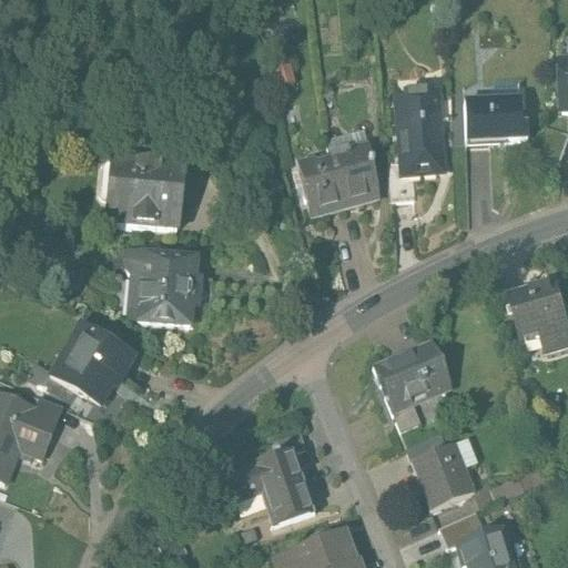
[(434,99),(394,102),(398,153),(401,179),(413,178),(442,175),(434,99)]
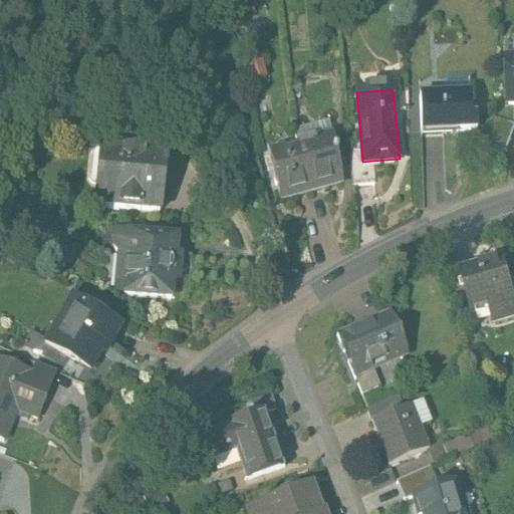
[(472,97),(421,99),(423,133),(479,130),(478,119),(473,119),(472,97)]
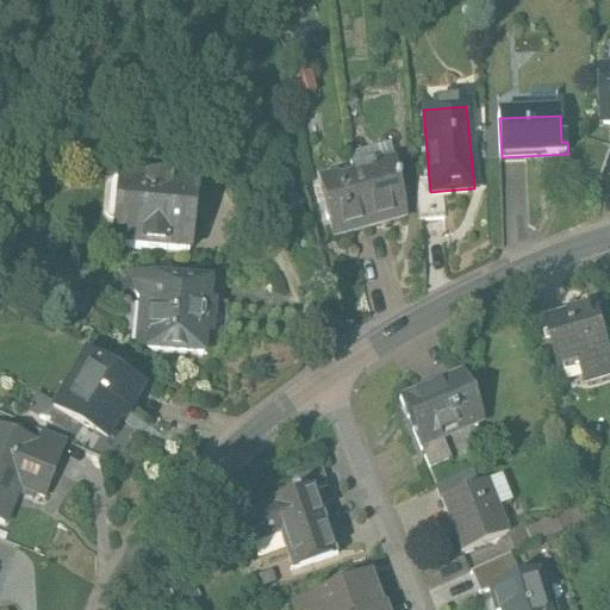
[(609,150),(580,141),(577,179),(597,181),(609,150)]
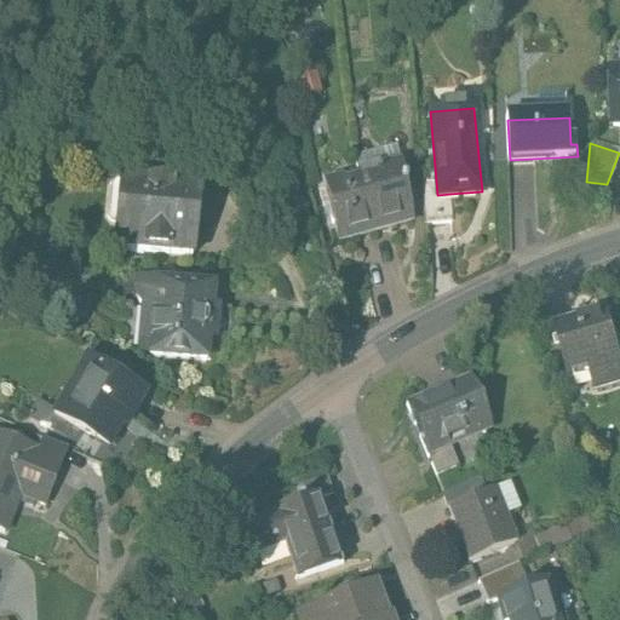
[(437,195),(435,167),(420,168),(426,220),(453,218),(451,194),(437,195)]
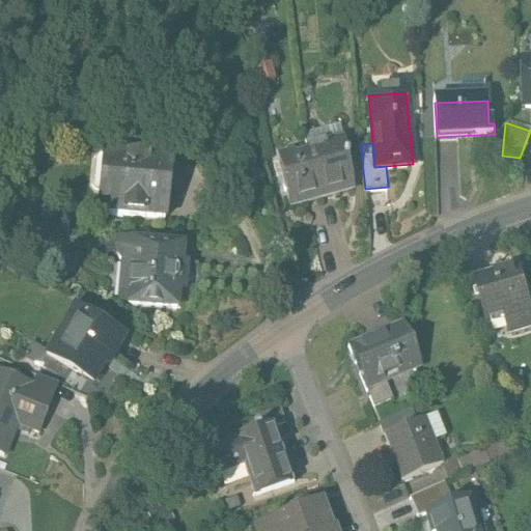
[(343,146),(326,151),(326,155),(309,159),(319,198),(353,189),(350,178),(352,177),(343,146)]
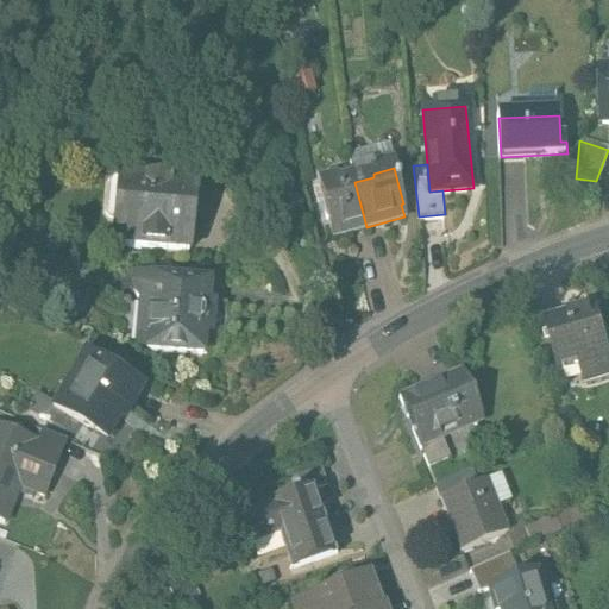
[(198,180),(121,173),(121,174),(121,177),(129,177),(126,205),(118,209),(118,213),(115,239),(192,246),(194,215),(188,214),(190,183),(198,183),(198,180)]
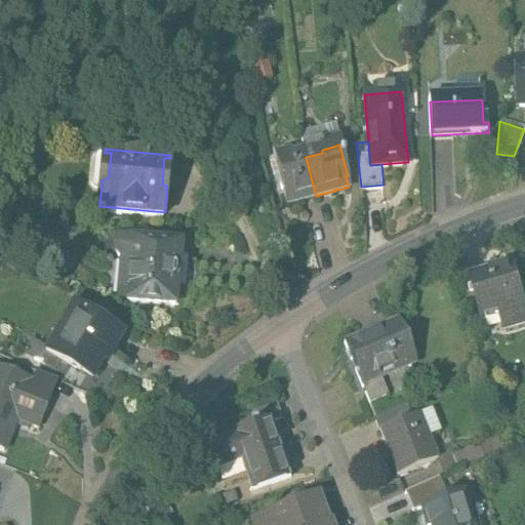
[(105,150),(99,150),(94,154),(92,177),(96,183),(102,184),(102,180),(109,176),(111,153),(105,153),(105,150)]
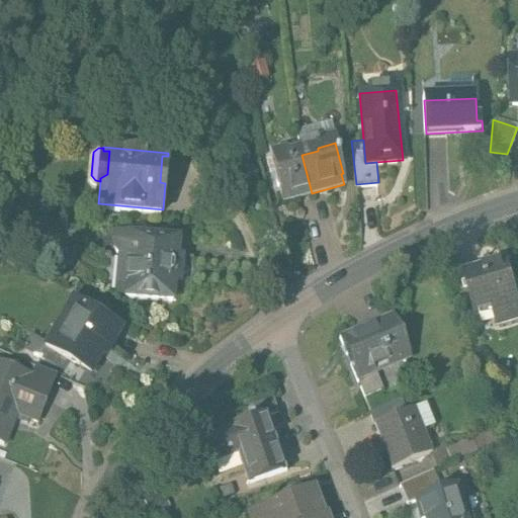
[(312,193),(301,155),(287,159),(286,156),(273,159),(276,172),(275,172),(278,186),(280,186),(283,200),(312,193)]
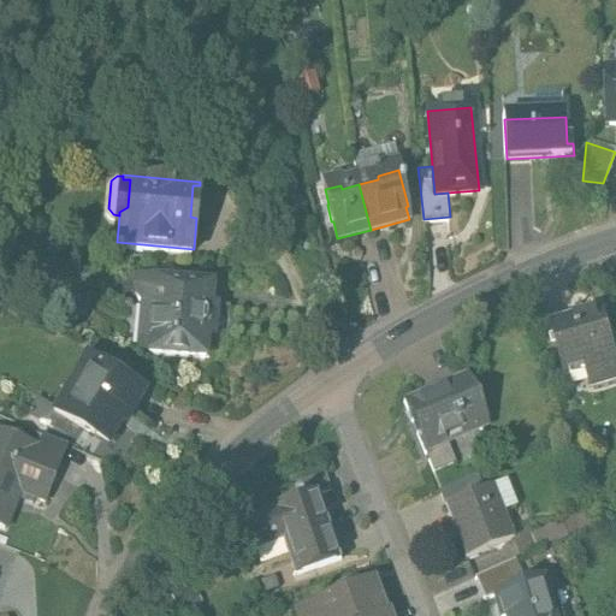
[(147,296),(154,301),(149,347),(206,353),(213,280),(137,273),(137,282),(141,290),(147,296)]
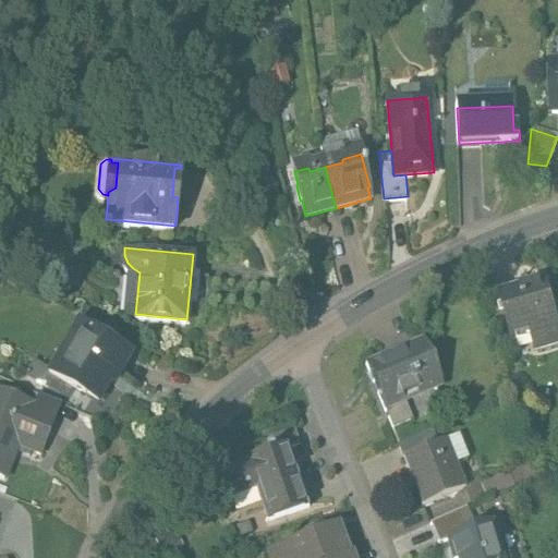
[(557,329),(544,279),(518,287),(519,290),(500,295),(514,348),(534,342),(535,349),(557,342),(557,329)]
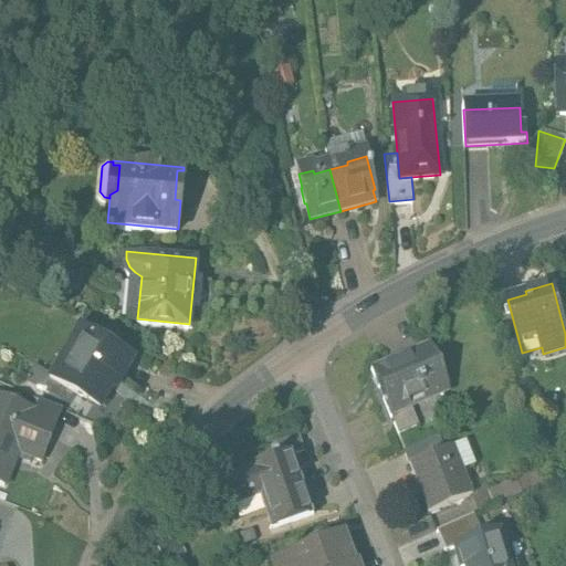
[(98,410),(117,379),(121,381),(135,357),(75,324),(43,378),(98,410)]
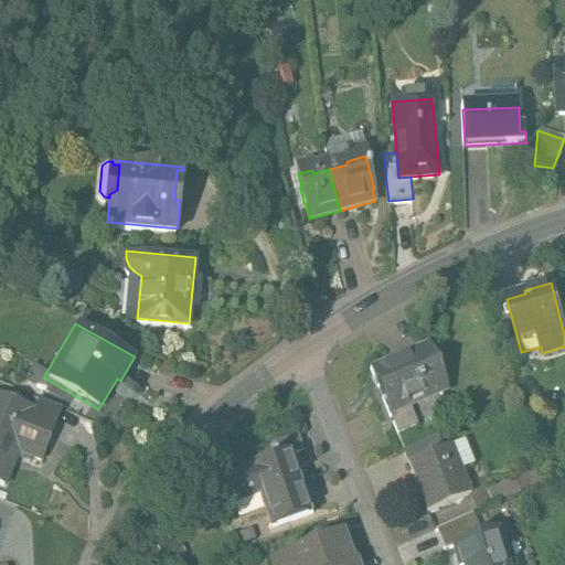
[(423,348),(392,361),(386,358),(370,365),(391,414),(392,414),(409,406),(411,406),(407,397),(438,384),(423,348)]
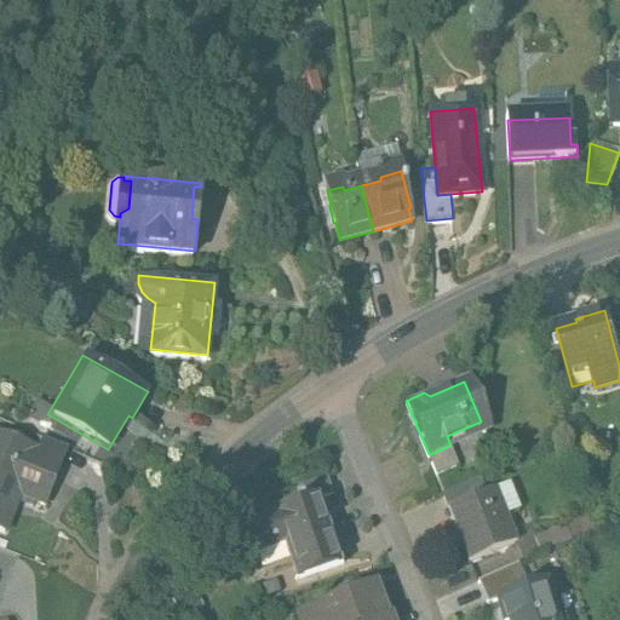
[(19,501),(45,511),(61,463),(0,438),(0,533),(7,537),(19,501)]
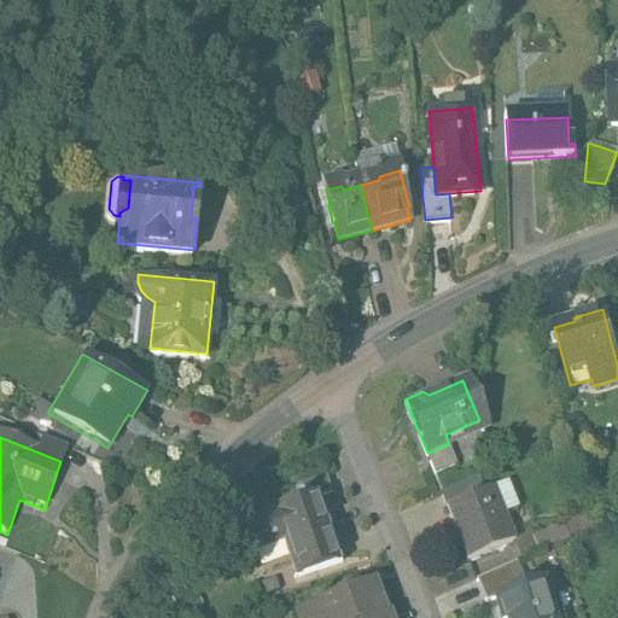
[(66,448),(42,438),(36,453),(60,461),(66,448)]
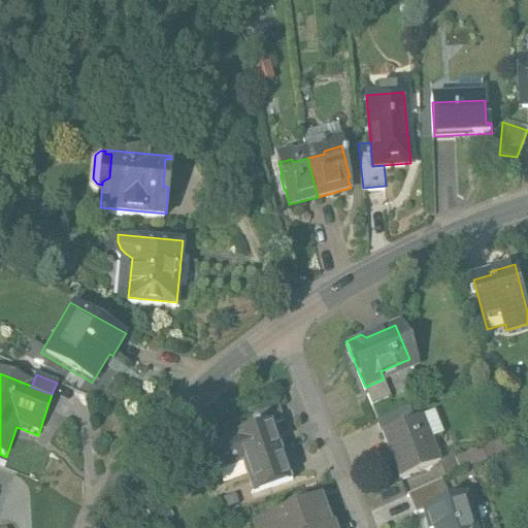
[(383,380),(366,387),(372,401),(389,394),(383,380)]
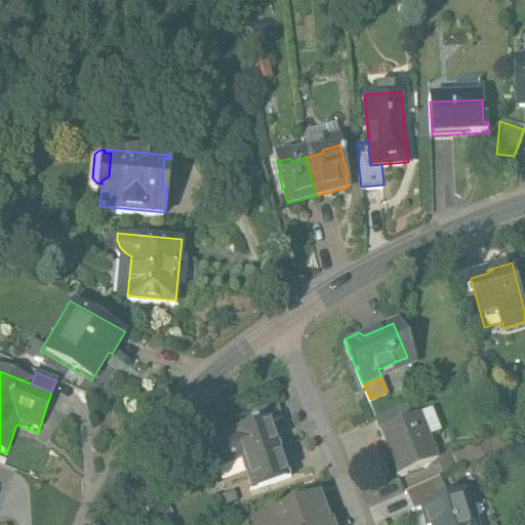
[(277,400),(252,408),(257,421),(257,420),(258,421),(270,418),(282,414),(277,400)]
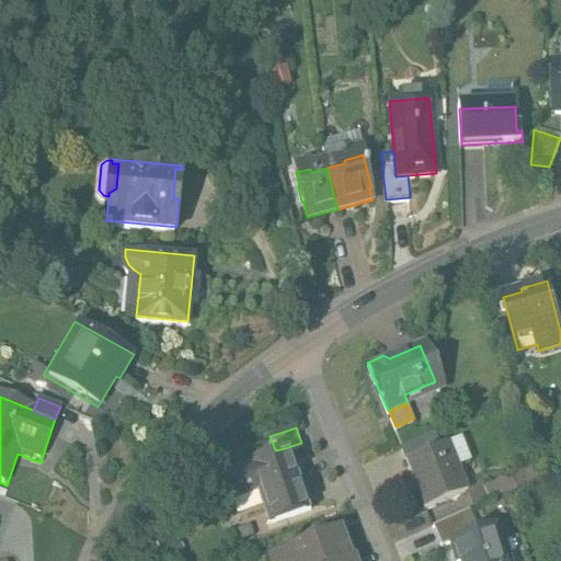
[(433,430),(401,443),(408,458),(441,446),(433,430)]
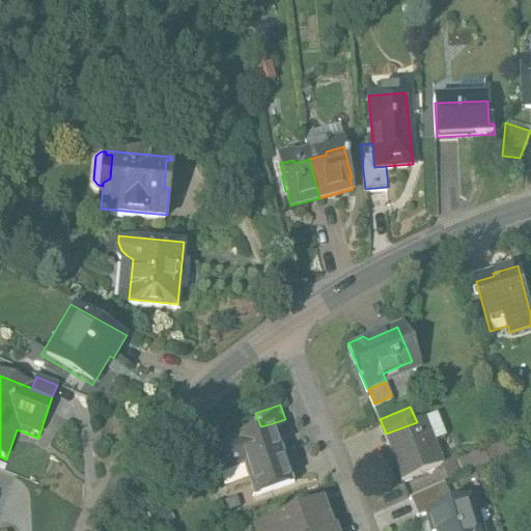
[(386,434),(384,435),(401,480),(442,465),(424,419),(417,422),(386,434)]
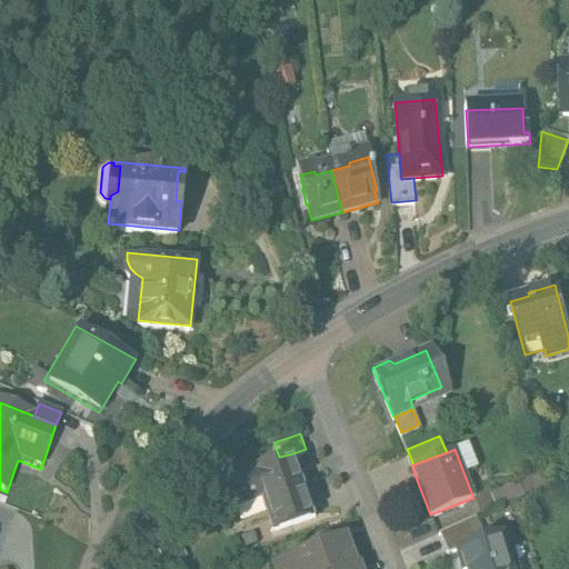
[(279,457),(272,459),(272,460),(252,467),(252,469),(227,478),(235,500),(263,491),(276,527),(313,515),(292,453),(280,457),(279,456),(279,457)]
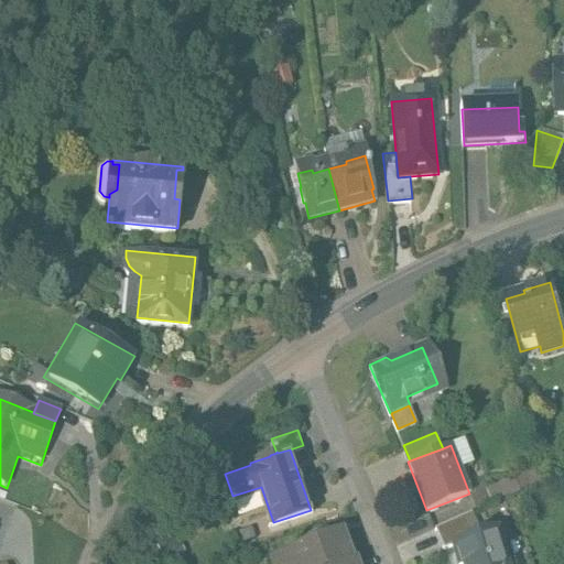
[(484,488),(469,494),(477,510),(540,483),(543,480),(540,470),(486,491),(484,488)]
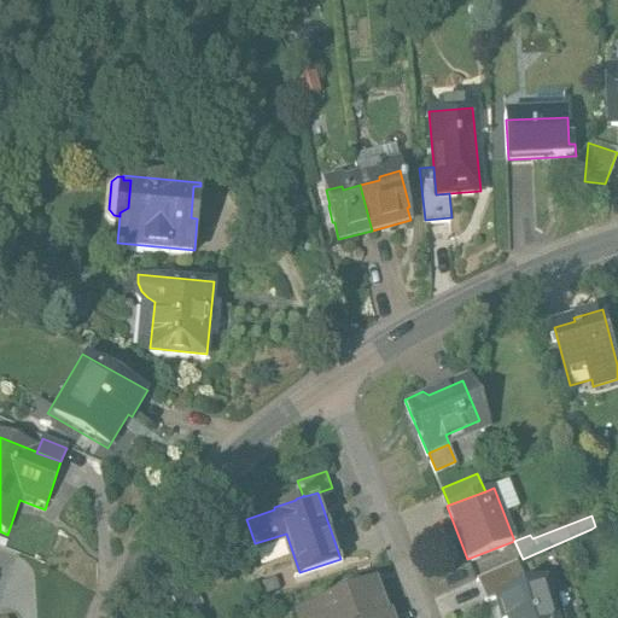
[(517,563),(476,578),(487,601),(497,598),(528,588),(517,563)]
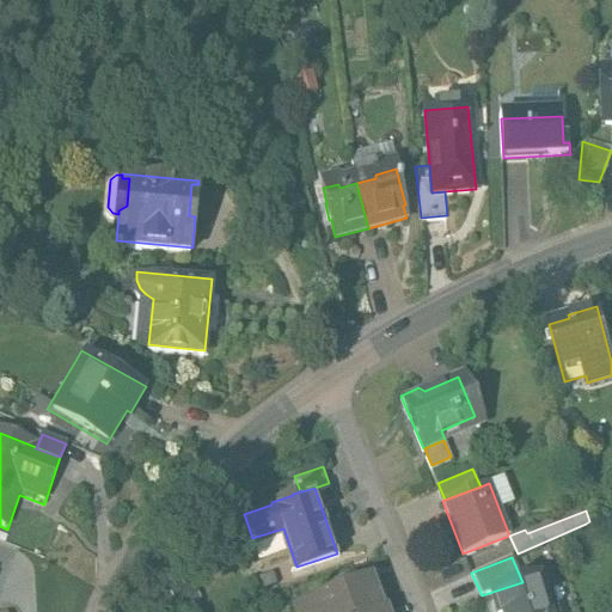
[(368,575),(295,603),(298,611),(385,611),(383,607),(381,607),(368,575)]
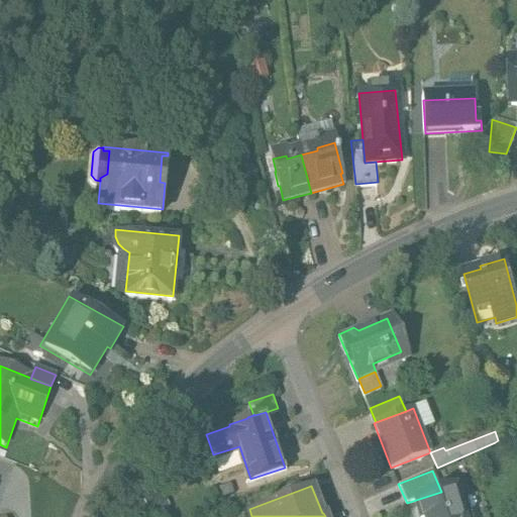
[(441,492),(416,500),(421,516),(423,516),(425,516),(470,516),(469,510),(460,512),(452,488),(441,492)]
